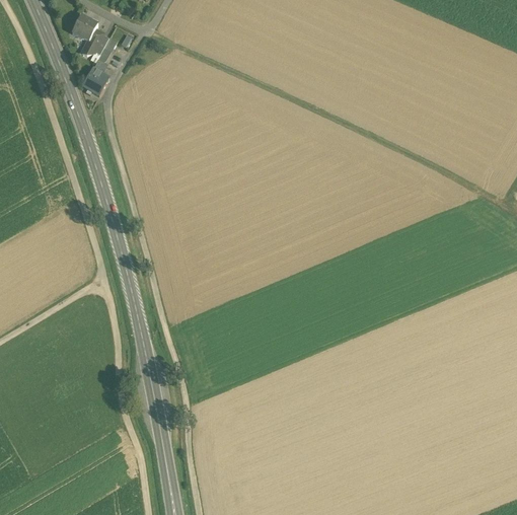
[(95,24),(79,15),(70,31),(86,40),(87,41),(93,29),(95,24)]
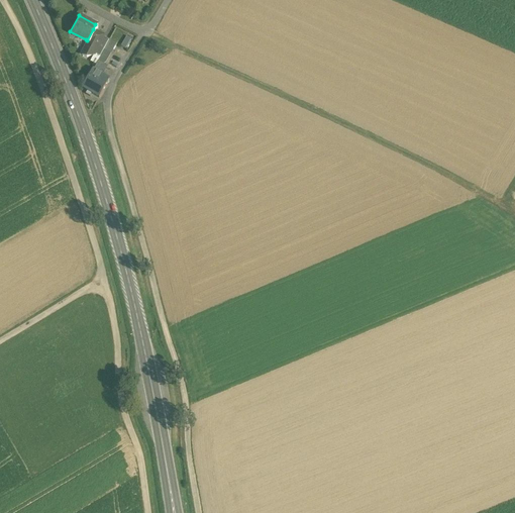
[(102,33),(93,29),(87,40),(86,39),(80,52),(85,54),(92,52),(93,50),(98,54),(101,47),(107,37),(101,34),(102,33)]
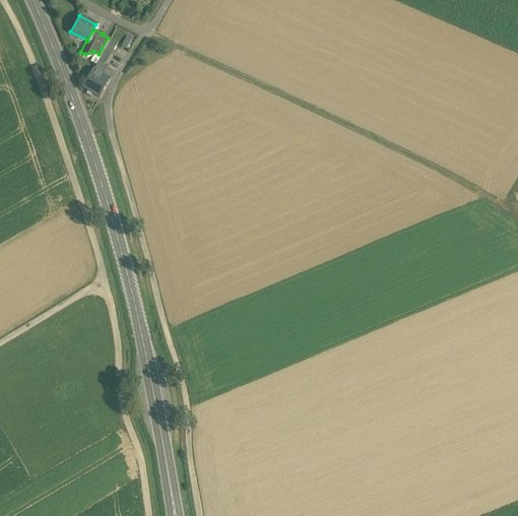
[(130,37),(126,35),(120,44),(125,46),(130,37)]
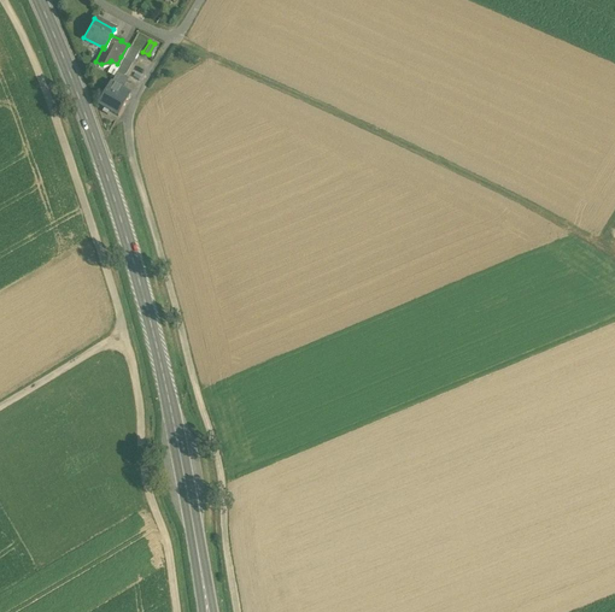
[(138,48),(128,43),(128,45),(121,57),(122,57),(130,62),(138,48)]
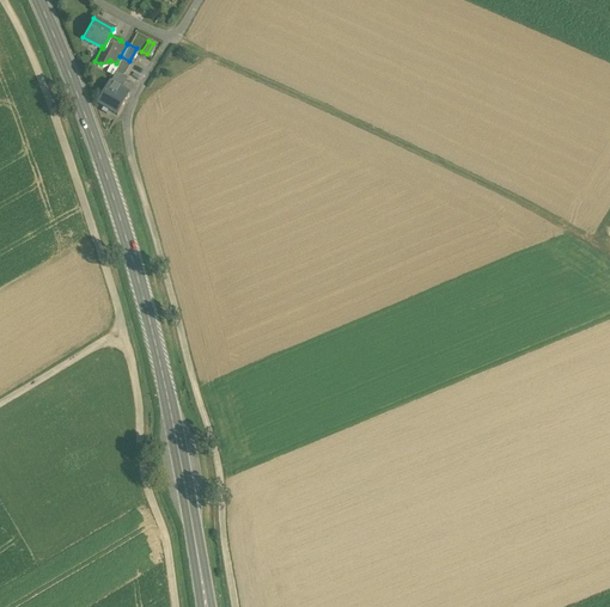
[(129,61),(121,56),(114,69),(121,73),(123,72),(129,61)]
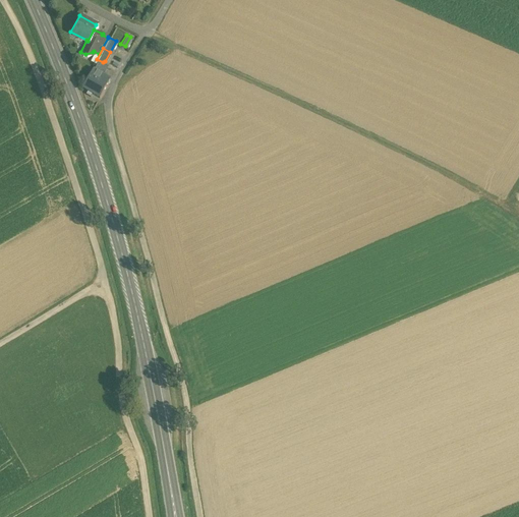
[(103,62),(97,59),(92,68),(101,73),(106,64),(103,62)]
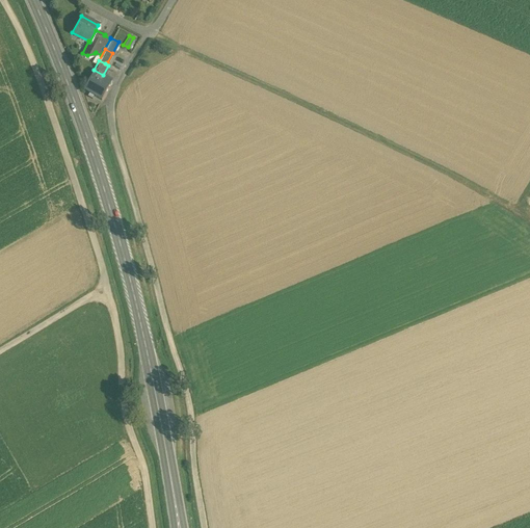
[(103,75),(94,70),(83,88),(87,90),(86,94),(90,97),(93,94),(100,98),(110,79),(103,75)]
